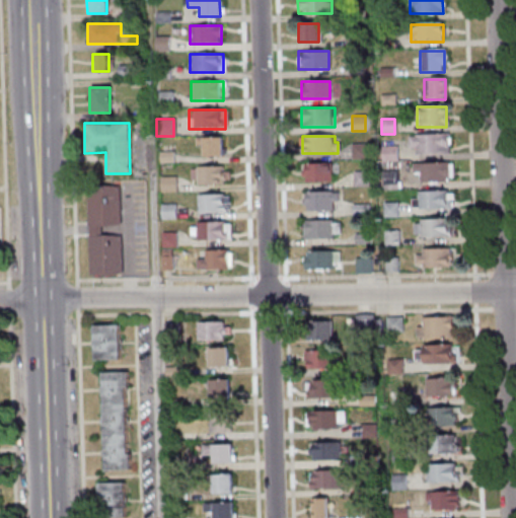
[(448,156),(448,136),(408,136),(408,156),(448,156)]
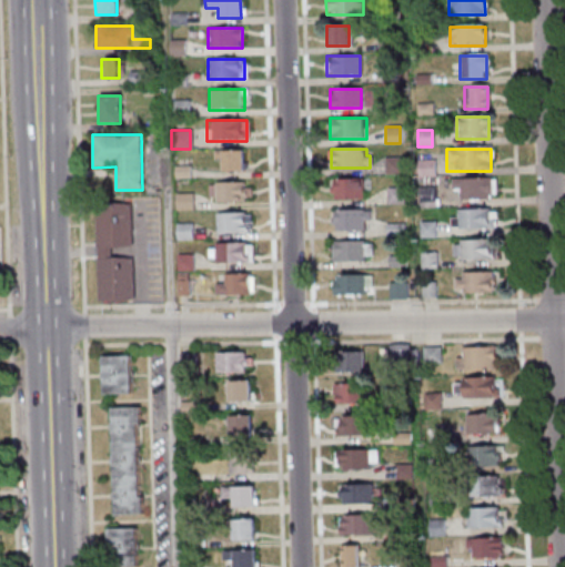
[(243,171),(243,150),(213,150),(213,160),(223,160),(223,172),(243,171)]
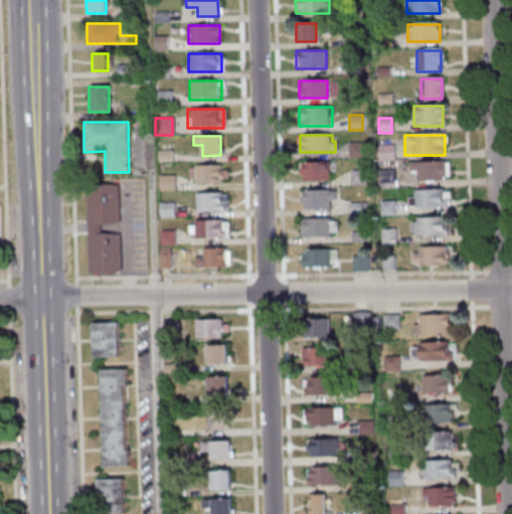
[(393,160),(393,144),(377,145),(378,160),(393,160)]
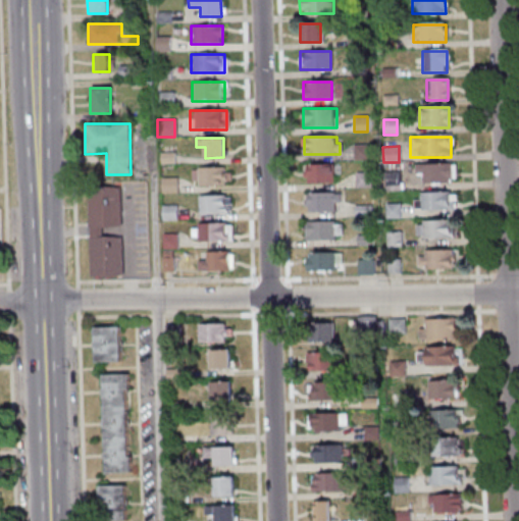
[(331,164),(304,165),(304,184),(332,184),(331,164)]
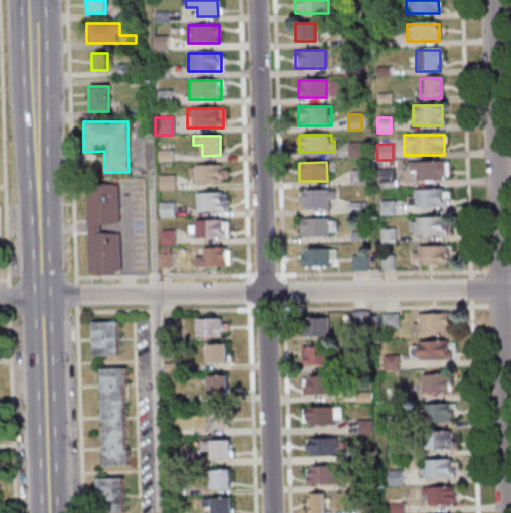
[(411,163),(411,182),(447,182),(447,163),(411,163)]
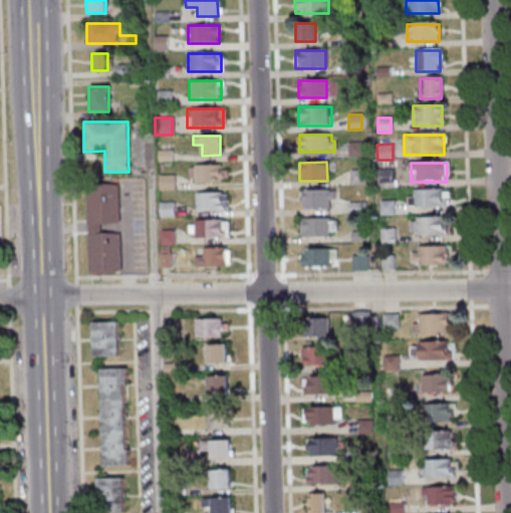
[(224,184),(224,165),(187,165),(187,184),(224,184)]
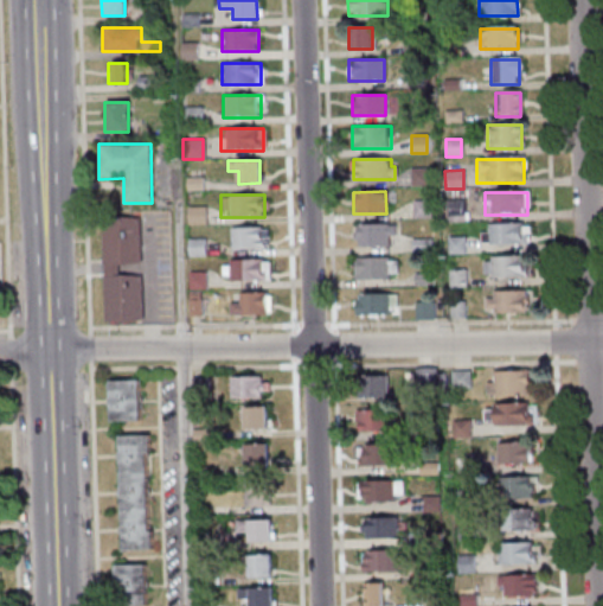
[(447,221),(462,221),(462,202),(447,202),(447,221)]
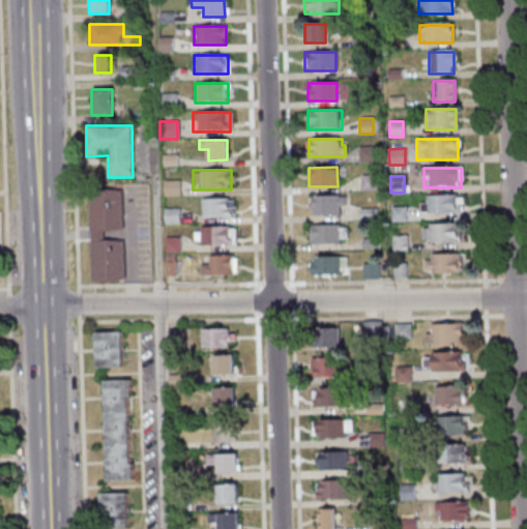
[(88,231),(120,231),(120,190),(88,190),(88,231)]
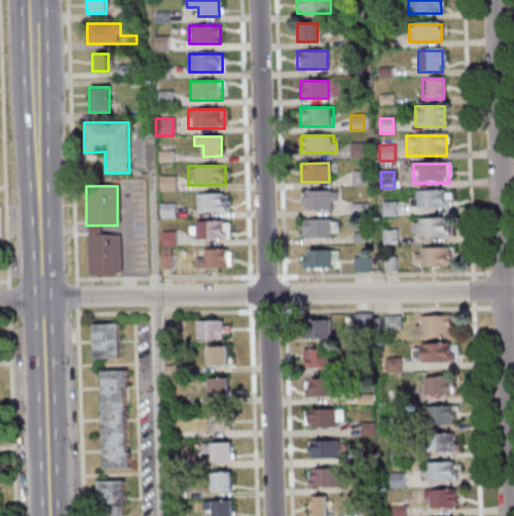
[(303,210),(335,210),(335,191),(303,191),(303,210)]
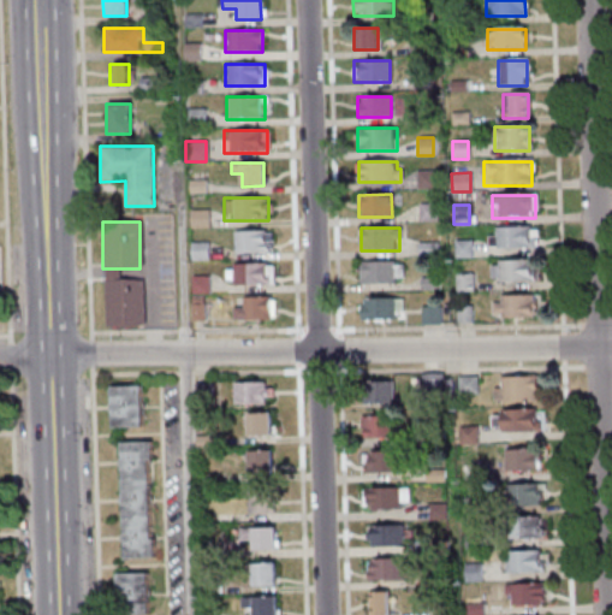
[(533,249),(533,228),(489,228),(489,249),(533,249)]
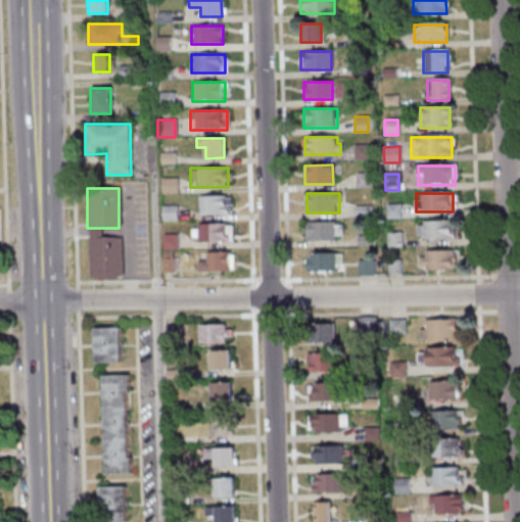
[(229,195),(199,195),(199,215),(229,215),(229,195)]
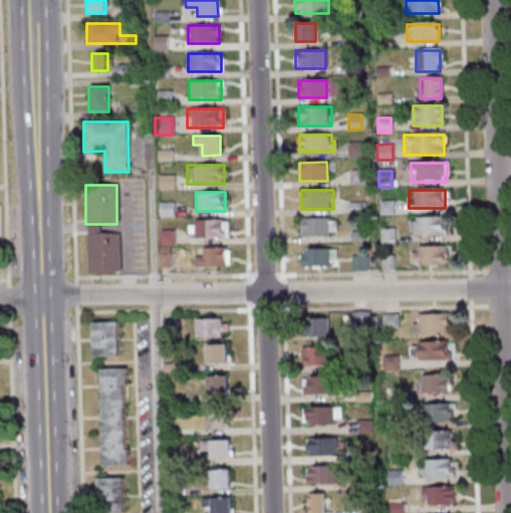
[(393,215),(393,201),(378,201),(378,215),(393,215)]
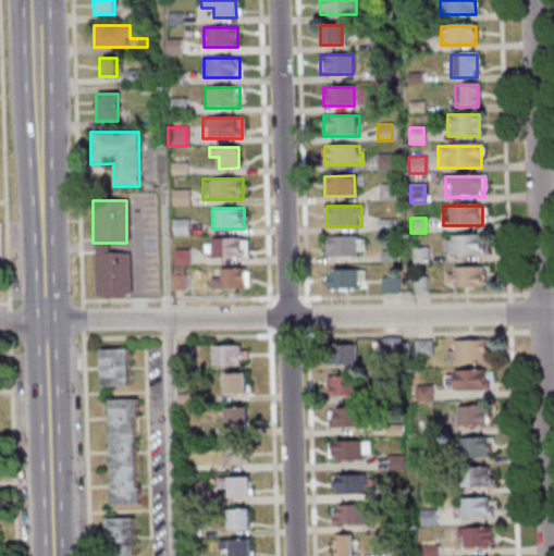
[(483,235),(443,235),(443,256),(483,256),(483,235)]
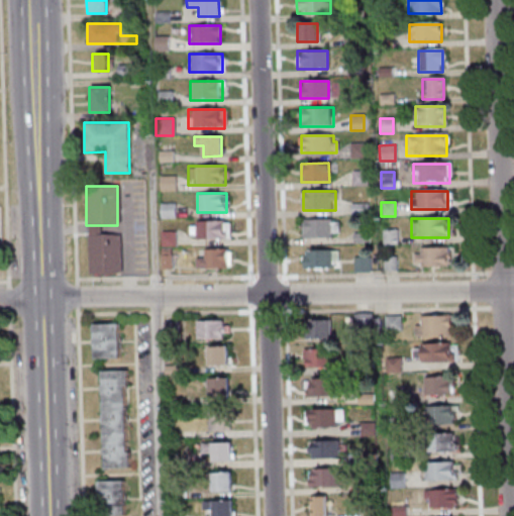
[(337,238),(337,219),(301,219),(301,238),(337,238)]
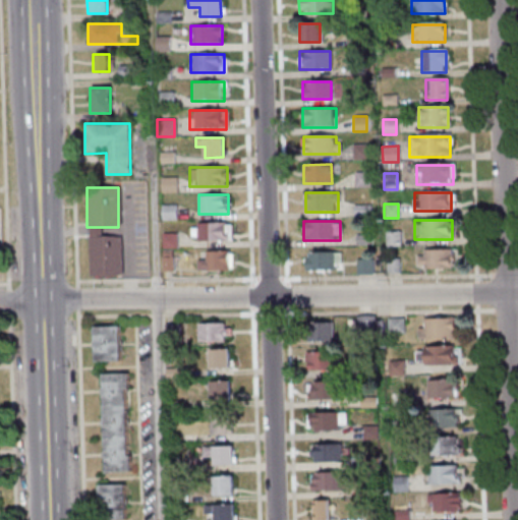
[(230,241),(230,223),(190,223),(190,241),(230,241)]
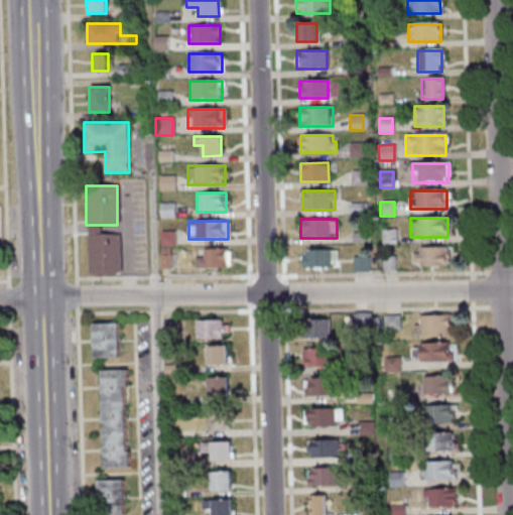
[(382,231),(382,243),(394,243),(394,231),(382,231)]
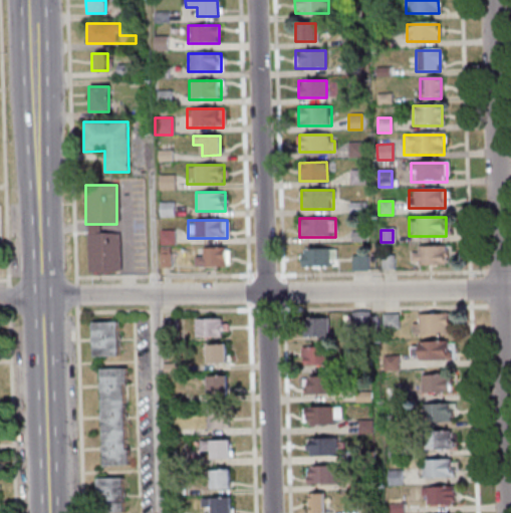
[(159,267),(170,267),(170,231),(159,231),(159,267)]
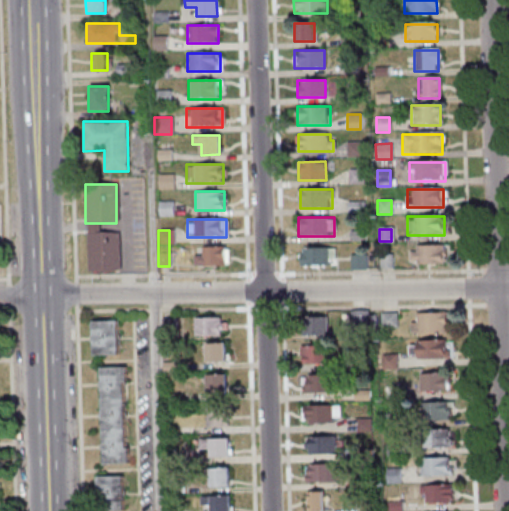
[(118,232),(86,232),(86,271),(118,271),(118,232)]
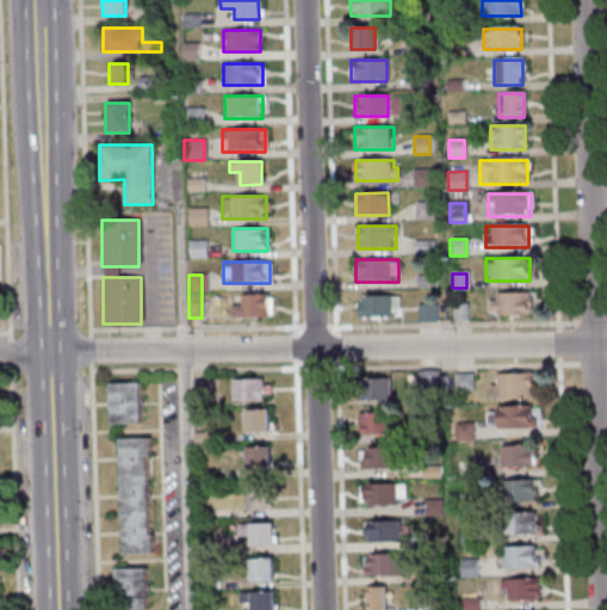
[(488,315),(530,315),(530,293),(488,293),(488,315)]
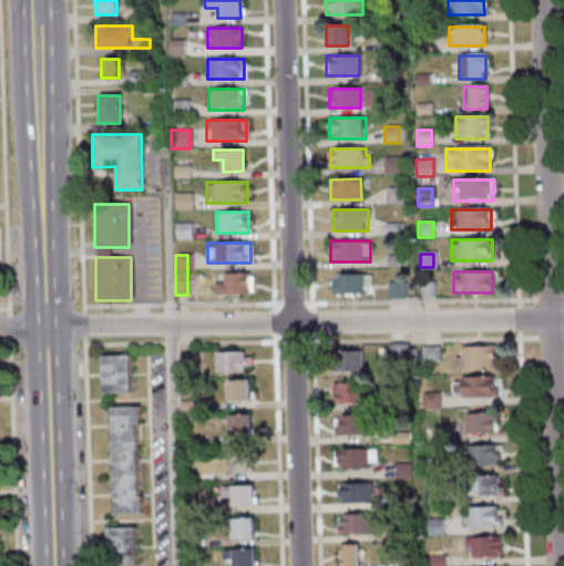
[(214,295),(250,295),(250,273),(224,273),(224,284),(214,284),(214,295)]
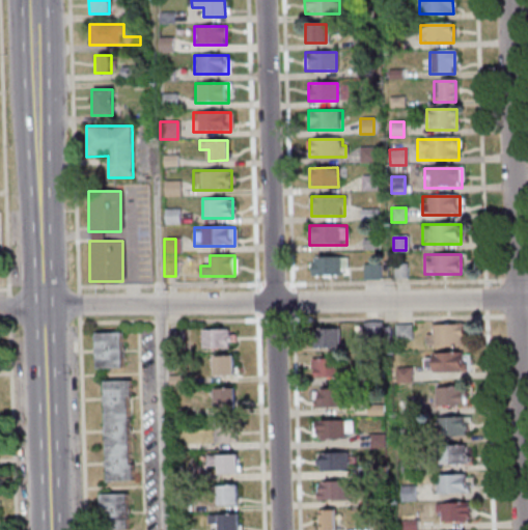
[(309,277),(345,277),(345,256),(309,256),(309,277)]
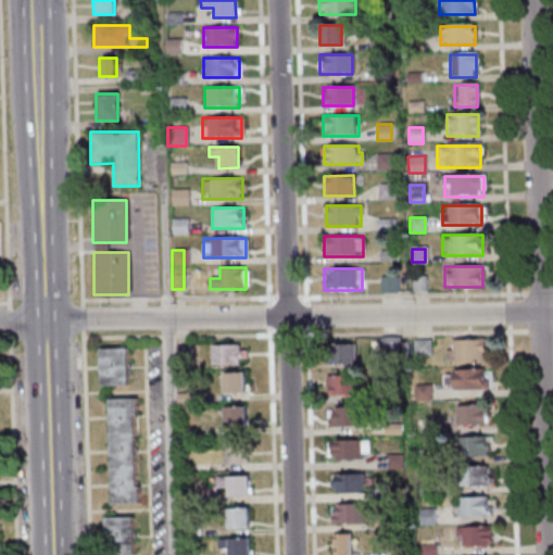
[(379,292),(398,292),(398,276),(379,276),(379,292)]
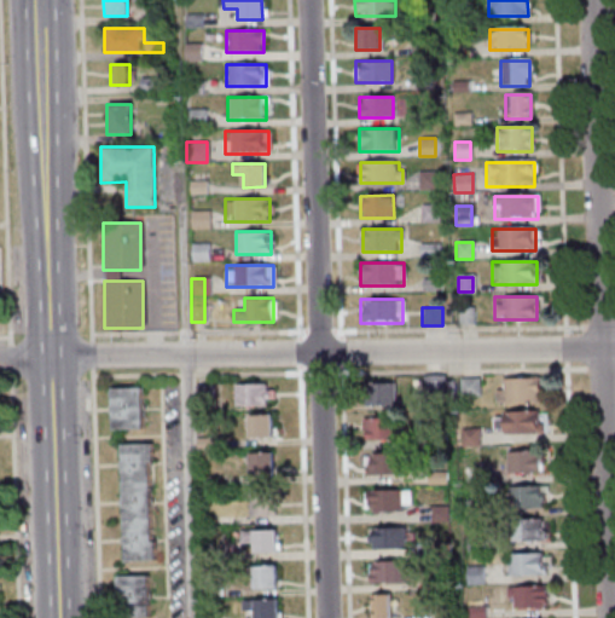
[(446,376),(422,376),(422,393),(446,393),(446,376)]
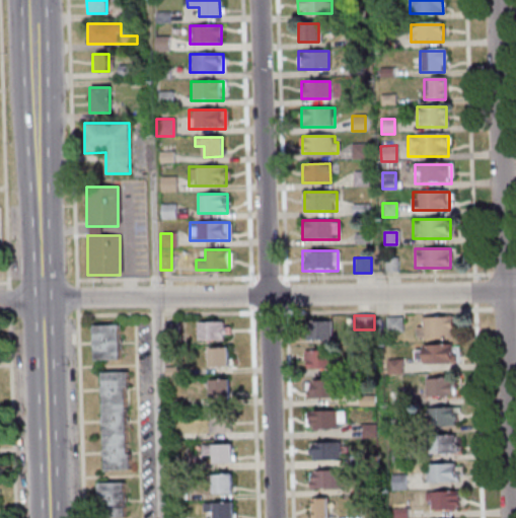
[(386,333),(401,333),(401,317),(386,317),(386,333)]
